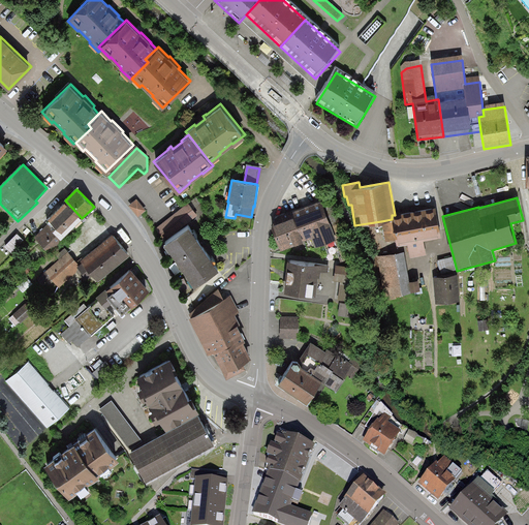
[(62,238),(82,218),(65,201),(48,218),(49,219),(47,222),(50,225),(54,229),(53,230),(61,238),(62,238)]
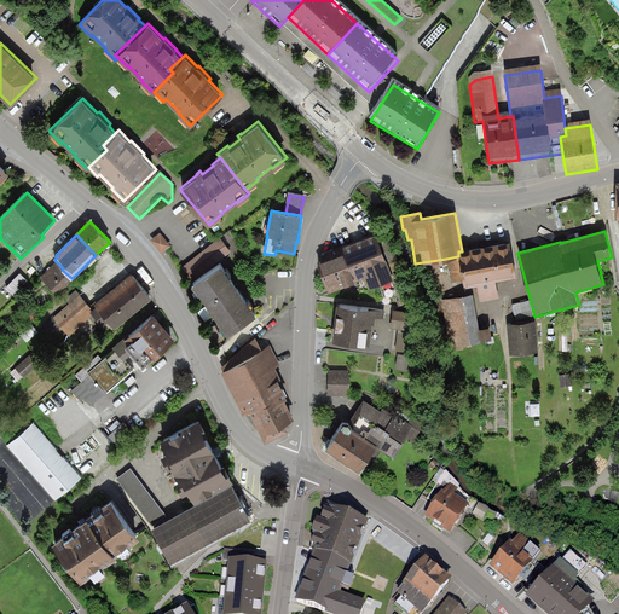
[(160,235),(151,243),(162,255),(171,248),(160,235)]
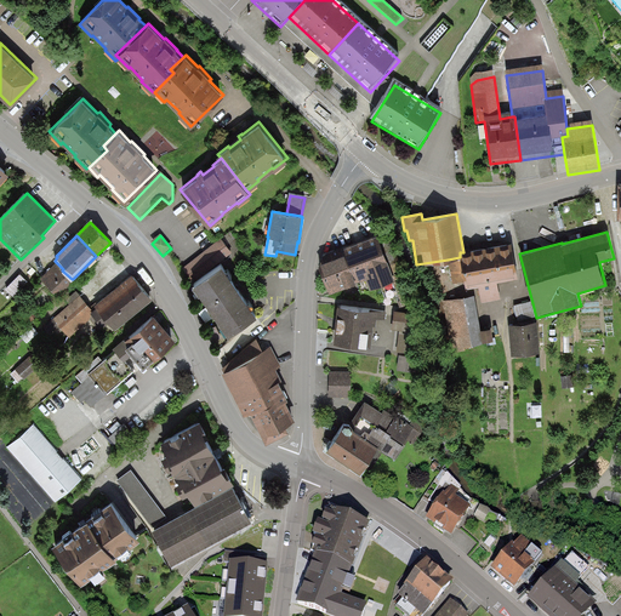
[(394,280),(377,235),(323,256),(318,264),(331,297),(348,290),(347,286),(366,279),(370,290),(394,280)]
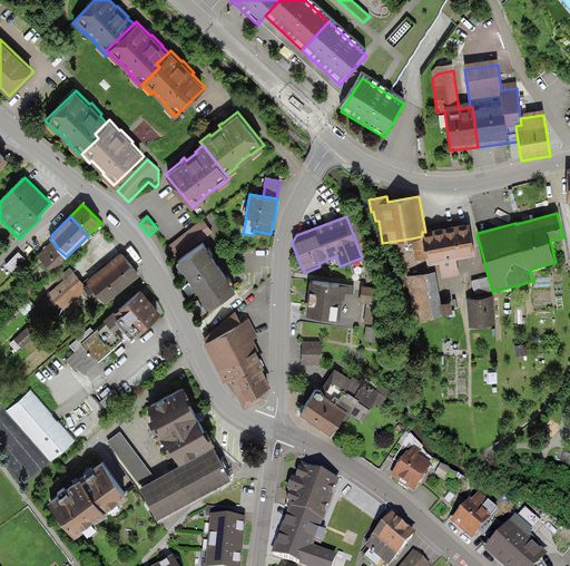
[(168,247),(177,259),(204,241),(213,233),(204,222),(168,247)]
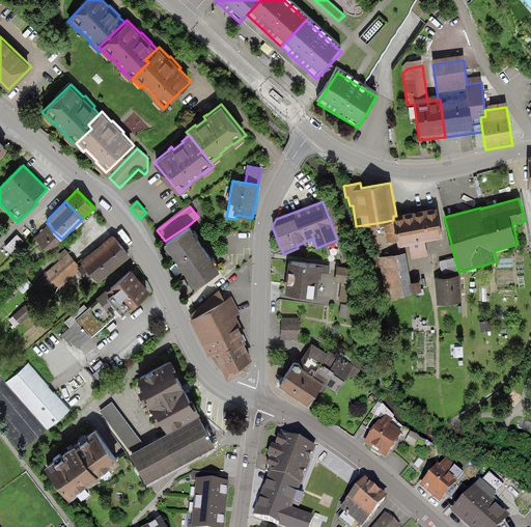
[(438,209),(396,216),(393,216),(393,220),(397,241),(398,247),(409,245),(412,260),(428,257),(425,241),(443,238),(438,209)]
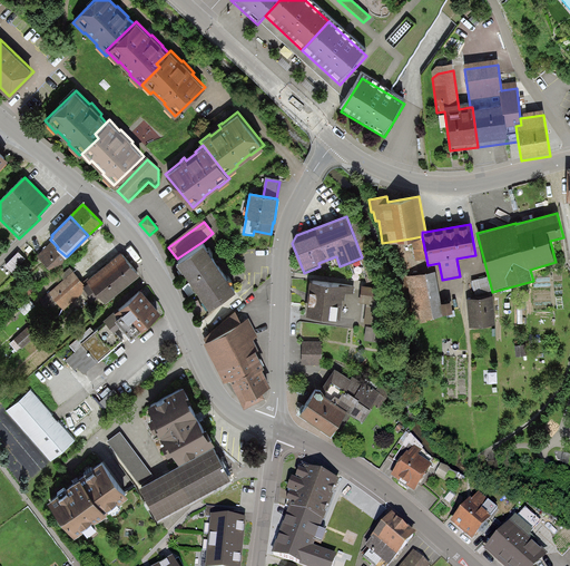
[(415,261),(426,259),(422,236),(411,238),(415,261)]
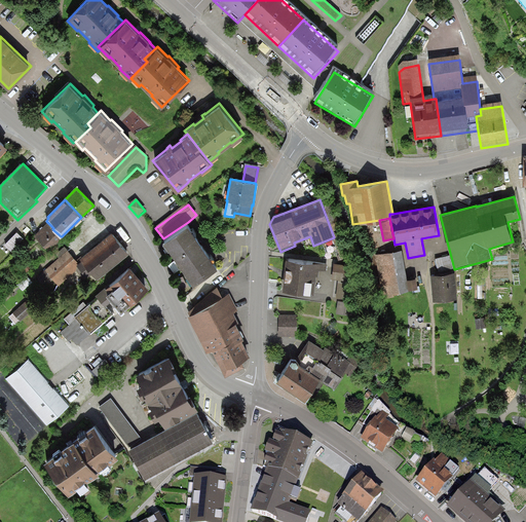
[(218,264),(188,222),(163,238),(193,281),(218,264)]
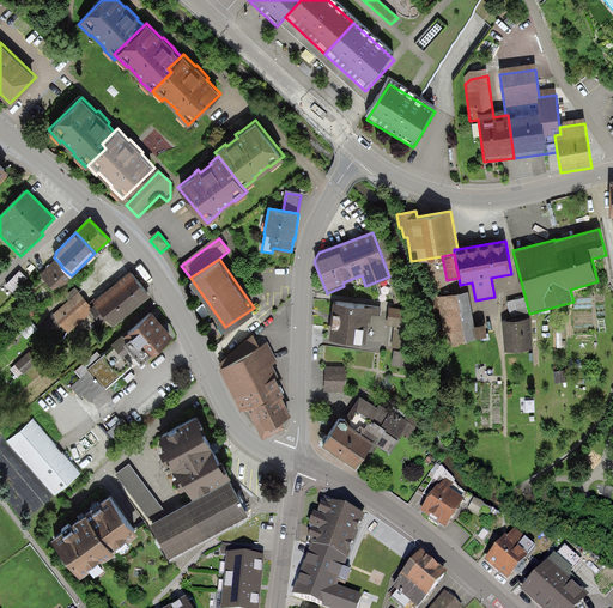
[(62,266),(58,261),(41,277),(58,293),(73,277),(72,275),(71,275),(61,267),(62,266)]
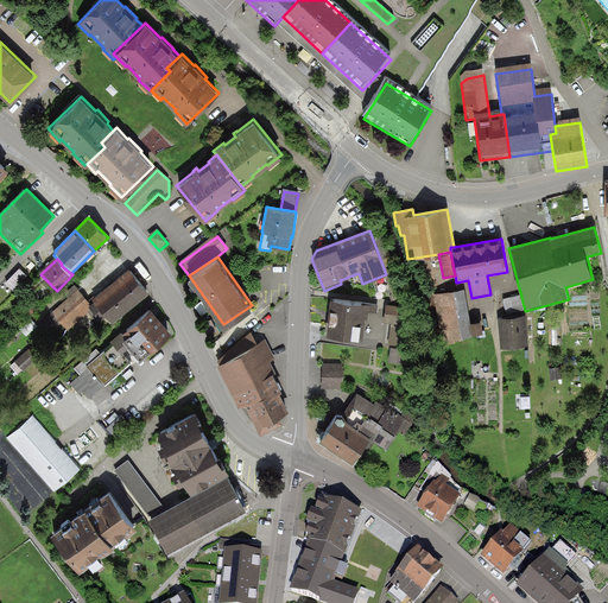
[(150,293),(130,270),(93,299),(95,303),(92,305),(89,308),(93,311),(101,322),(107,317),(113,324),(150,293)]
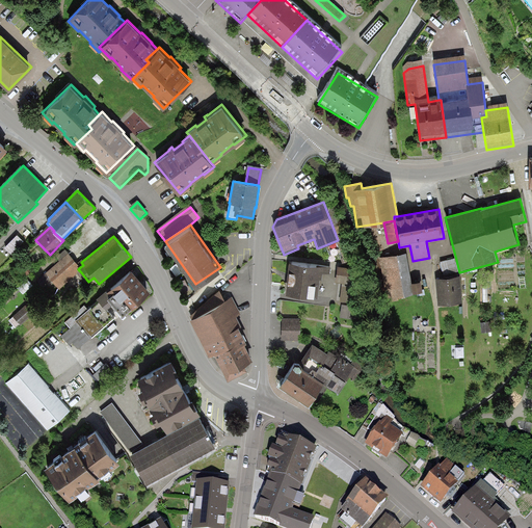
[(80,267),(65,252),(56,260),(59,263),(38,282),(47,291),(53,286),(59,292),(81,272),(78,269),(80,267)]
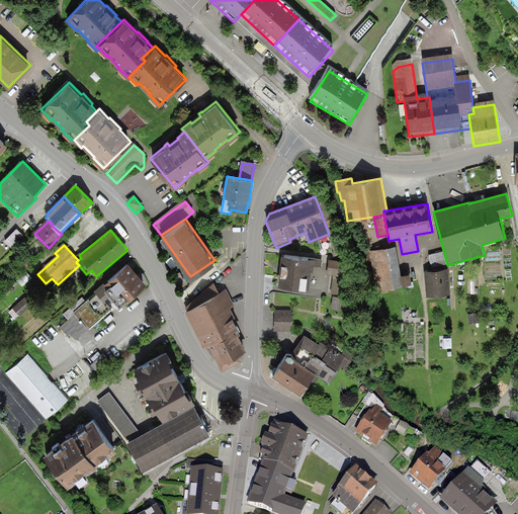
[(401,275),(396,248),(369,252),(376,292),(403,287),(403,285),(401,275)]
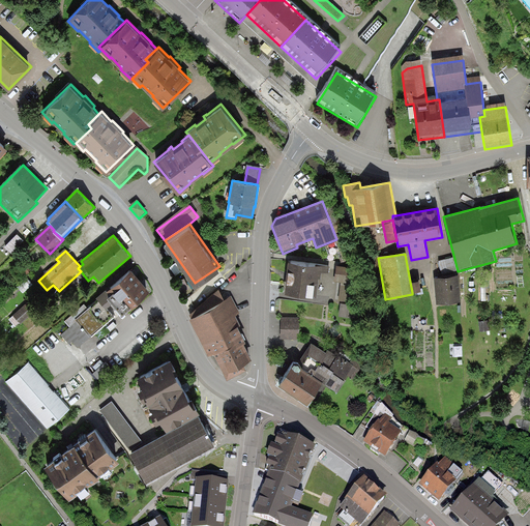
[(458,271),(454,259),(439,263),(443,278),(459,275),(458,271)]
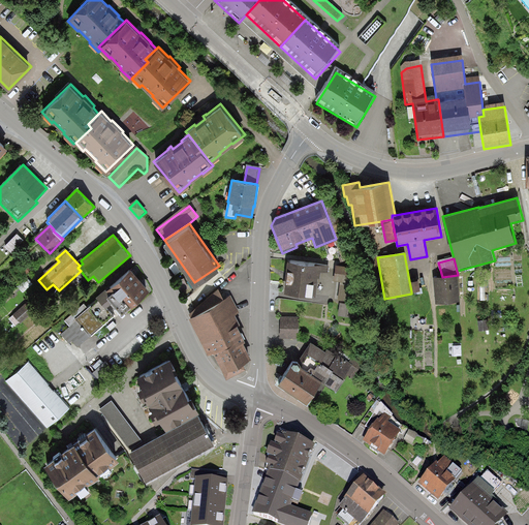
[(330,267),(288,260),(283,291),(315,297),(318,278),(320,279),(320,273),(329,274),(330,267)]
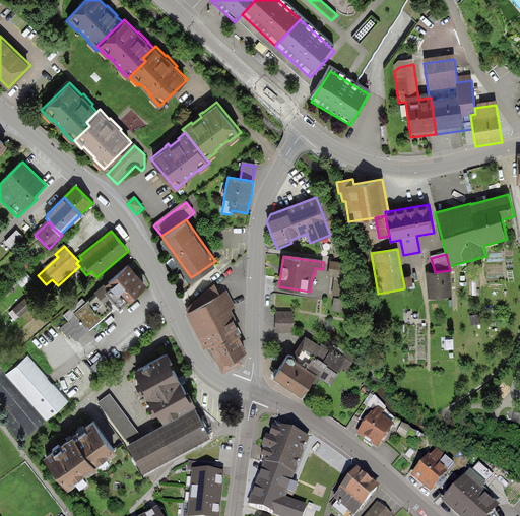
[(347,264),(330,262),(328,277),(334,278),(345,279),(347,264)]
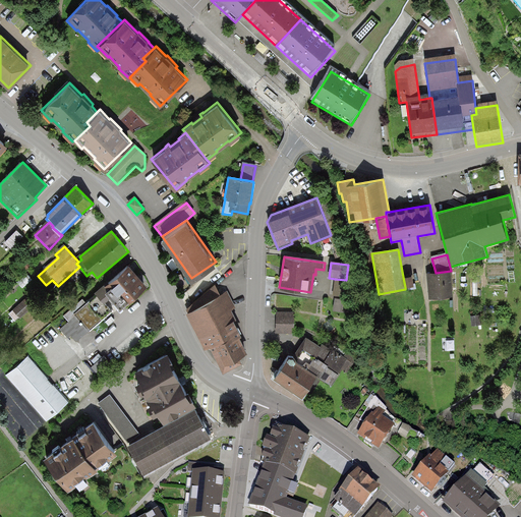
[(148,286),(129,264),(95,293),(97,295),(104,303),(105,303),(112,297),(120,307),(123,305),(123,306),(148,286)]
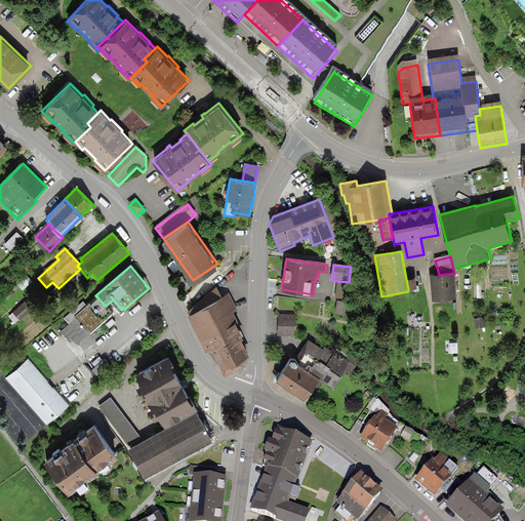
[(439,275),(430,276),(432,303),(456,299),(454,273),(439,275)]
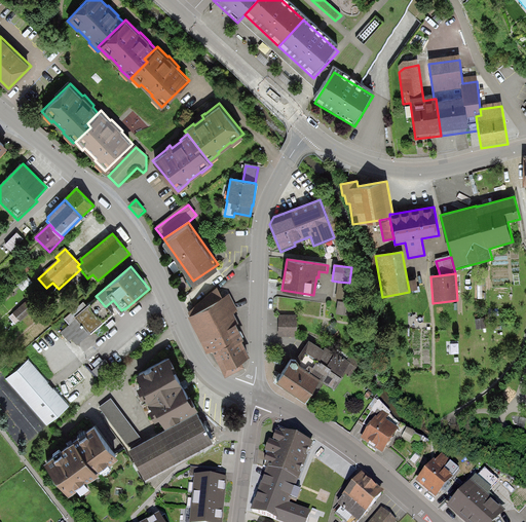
[(416,277),(407,280),(409,290),(417,289),(416,277)]
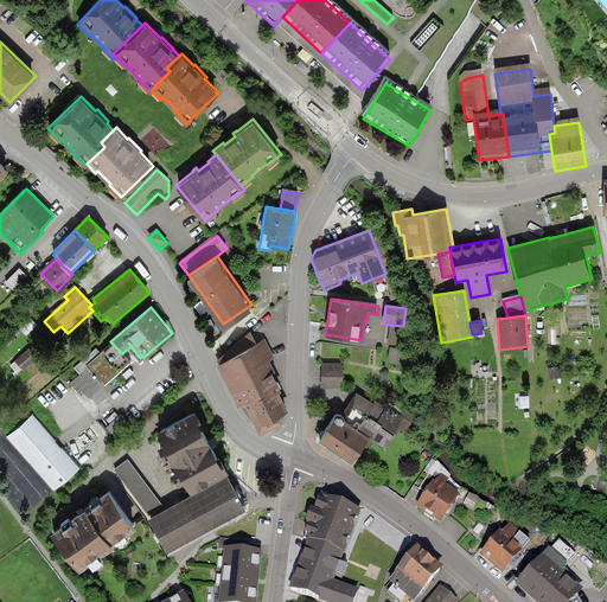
[(390,325),(388,346),(401,347),(403,326),(390,325)]
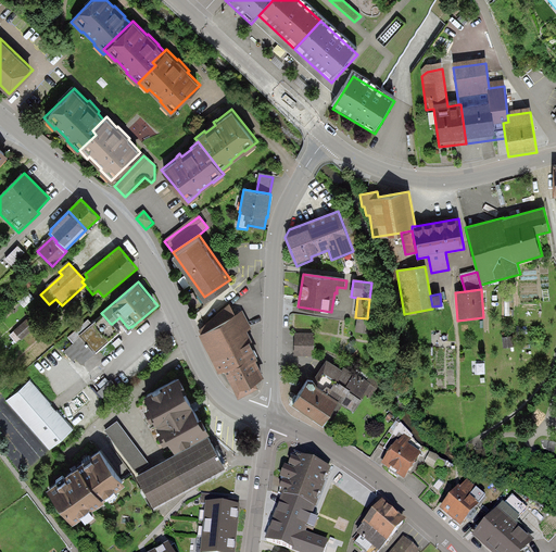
[(199,330),(202,334),(236,315),(229,305),(199,330)]
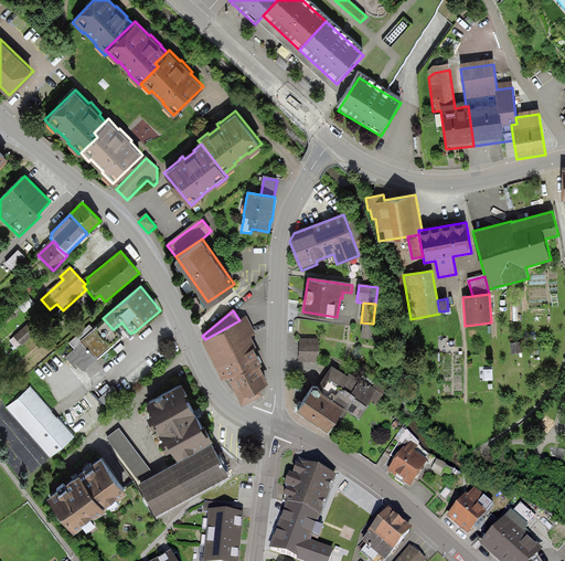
[(205,339),(201,340),(222,380),(227,377),(242,404),(263,393),(259,387),(268,381),(259,364),(263,363),(254,348),(256,347),(251,337),(255,335),(246,317),(240,320),(205,339)]
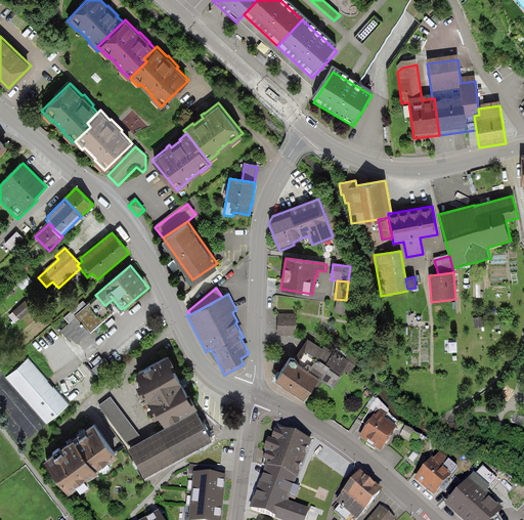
[(104,305),(97,297),(87,306),(83,303),(63,319),(69,325),(60,333),(69,342),(72,340),(77,346),(114,313),(105,305),(104,305)]
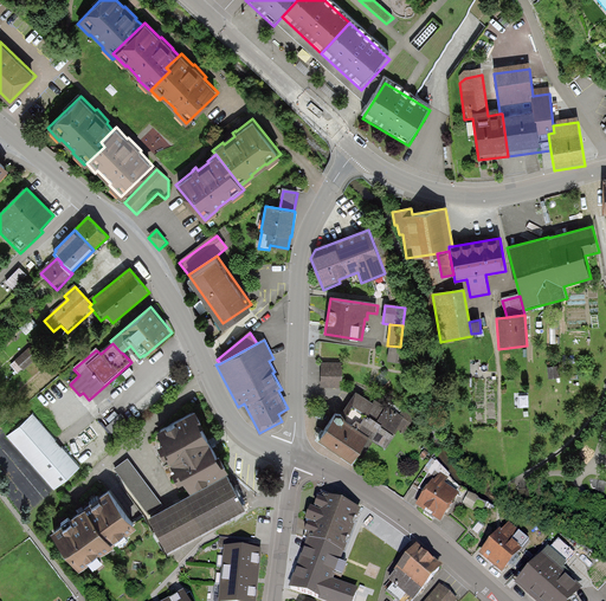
[(408,350),(389,349),(388,363),(407,364),(408,350)]
